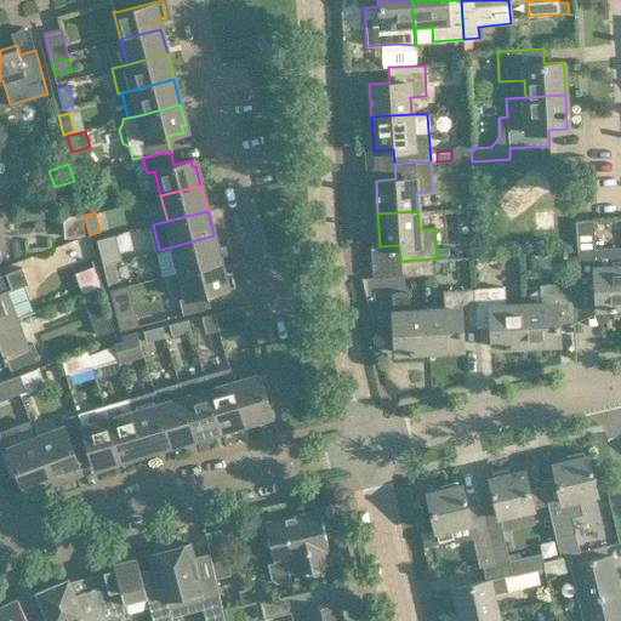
[(594,220),(576,221),(580,281),(596,280),(597,308),(620,306),(620,246),(596,249),(594,220)]
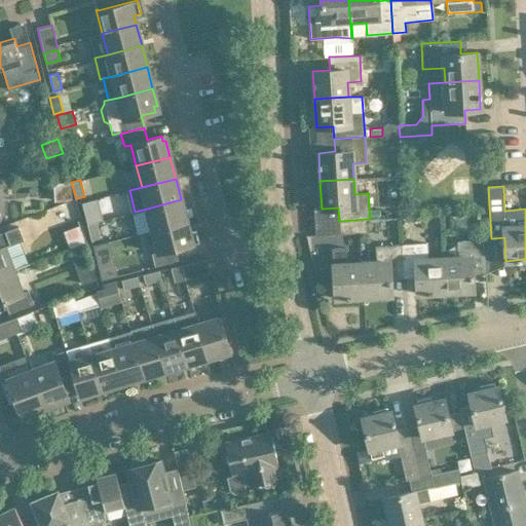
[(91,200),(82,202),(86,219),(87,224),(97,222),(102,220),(97,198),(91,200)]
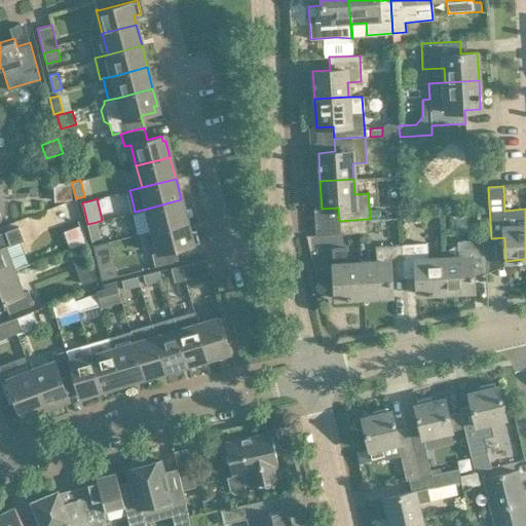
[(181,199),(147,209),(152,230),(186,221),(181,199)]
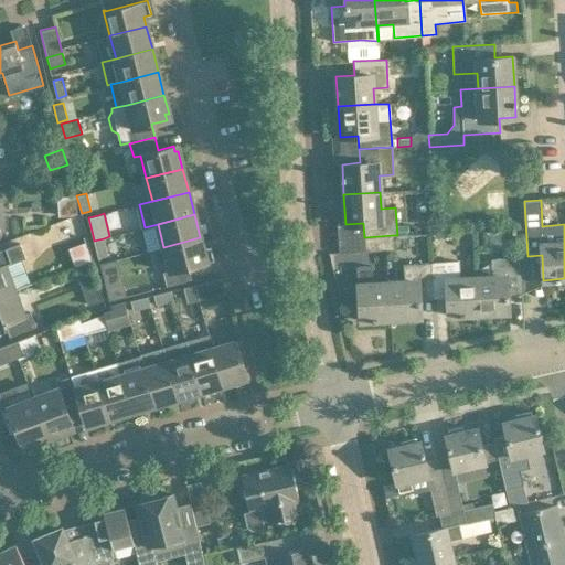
[(61,240),(86,234),(83,215),(56,220),(61,240)]
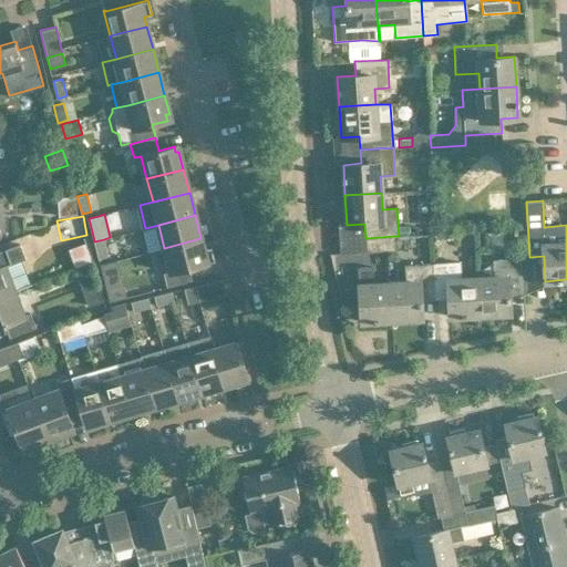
[(394,236),(366,238),(367,253),(395,250),(394,236)]
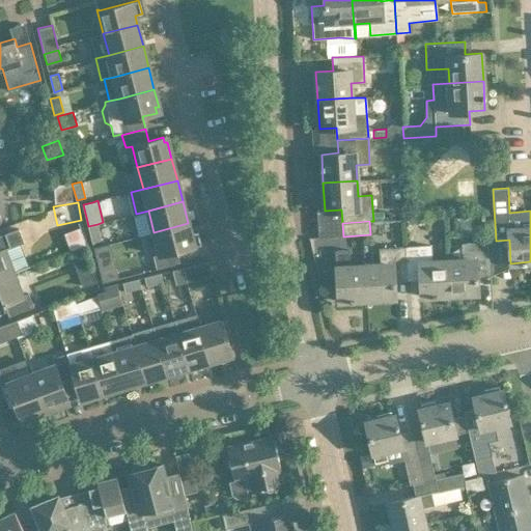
[(188,223),(154,232),(160,254),(152,256),(156,269),(180,263),(177,251),(201,245),(198,231),(191,232),(188,223)]
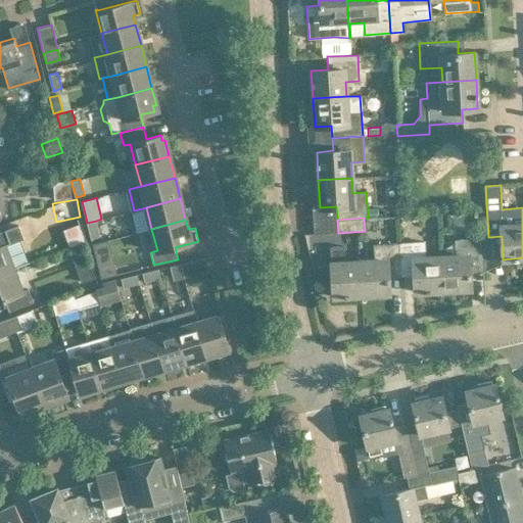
[(96,221),(87,223),(91,239),(100,236),(96,221)]
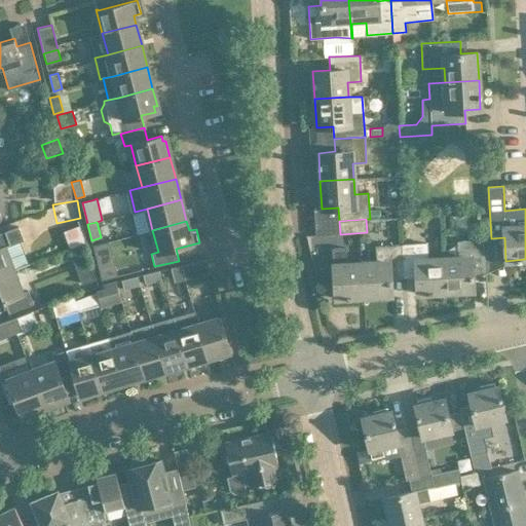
[(70,248),(86,241),(80,224),(64,229),(70,248)]
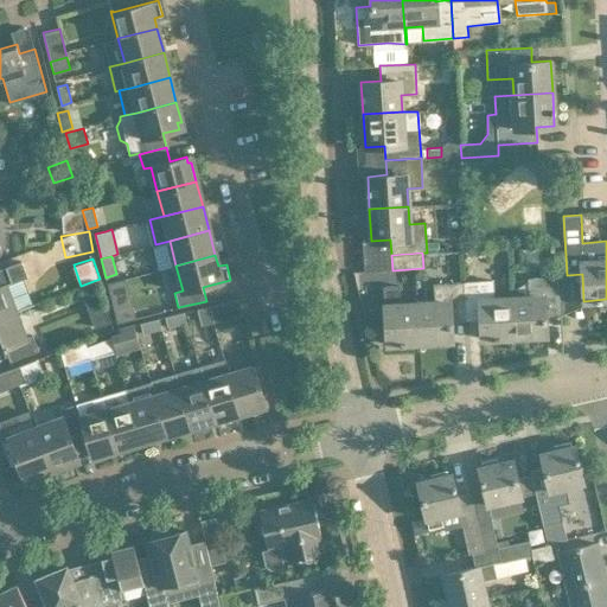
[(0,317),(16,312),(33,305),(24,279),(27,278),(21,261),(0,268),(0,317)]
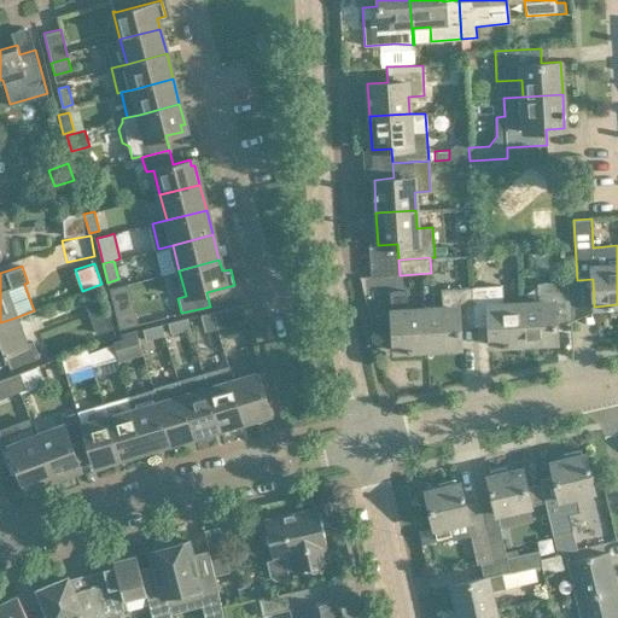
[(538,303),(522,303),(523,343),(557,340),(554,314),(570,313),(569,281),(537,284),(538,303)]
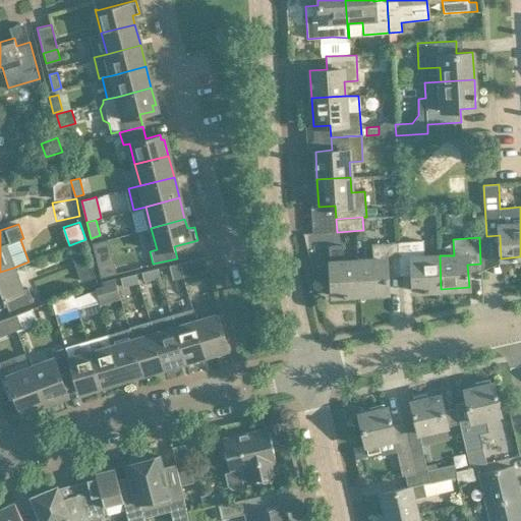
[(116,273),(108,239),(93,242),(101,277),(116,273)]
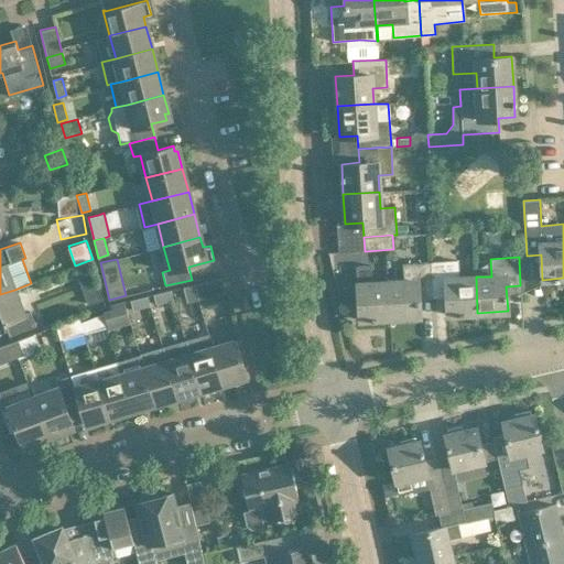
[(458,260),(430,262),(432,291),(446,290),(447,314),(477,313),(476,277),(459,278),(458,260)]
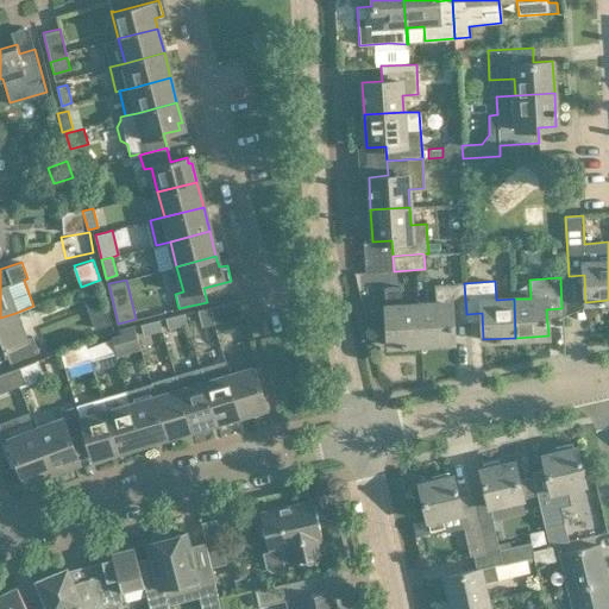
[(435,303),(418,305),(420,344),(453,341),(451,314),(466,314),(464,283),(434,284),(435,303)]
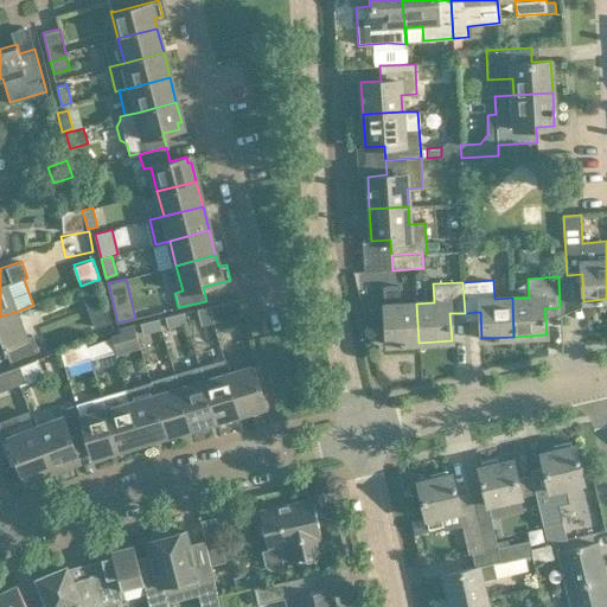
[(400,305),(400,286),(383,287),(387,344),(419,343),(416,304),(400,305)]
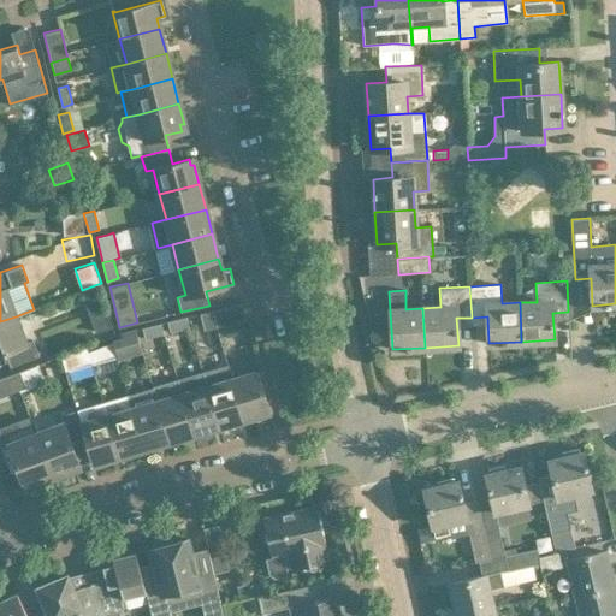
[(242,302),(212,311),(217,327),(247,320),(242,302)]
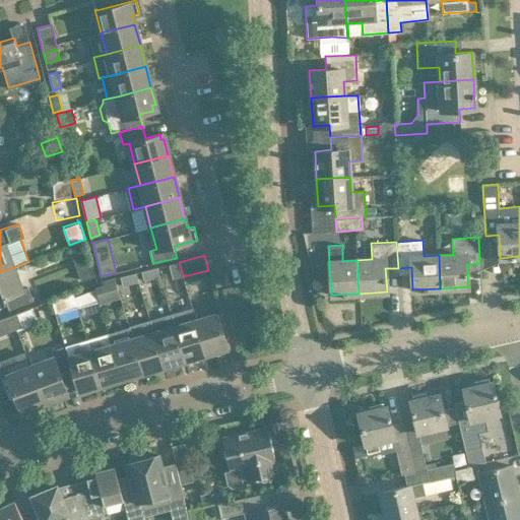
[(183,276),(179,262),(169,265),(173,279),(183,276)]
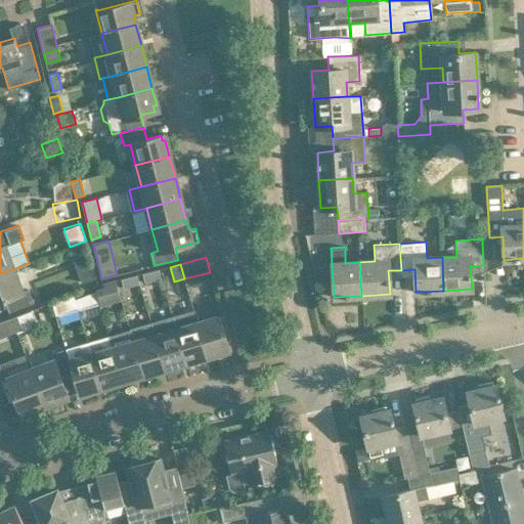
[(13,269),(0,273),(0,301),(4,300),(8,312),(33,303),(28,290),(22,292),(13,269)]
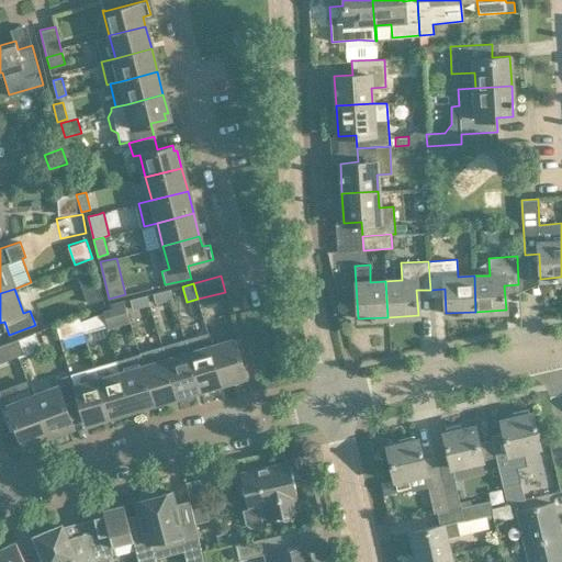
[(170,289),(153,293),(155,303),(172,299),(170,289)]
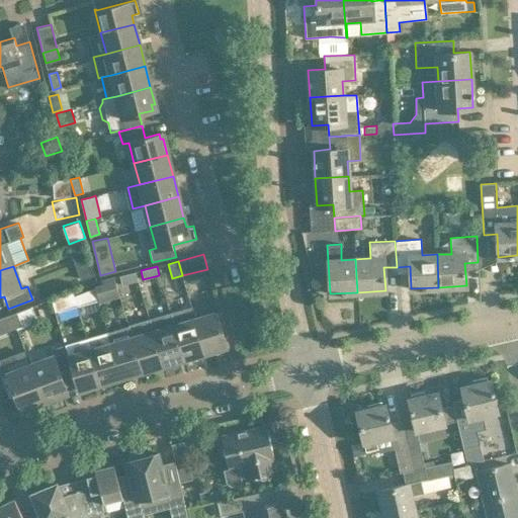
[(136,271),(119,275),(121,284),(138,280),(136,271)]
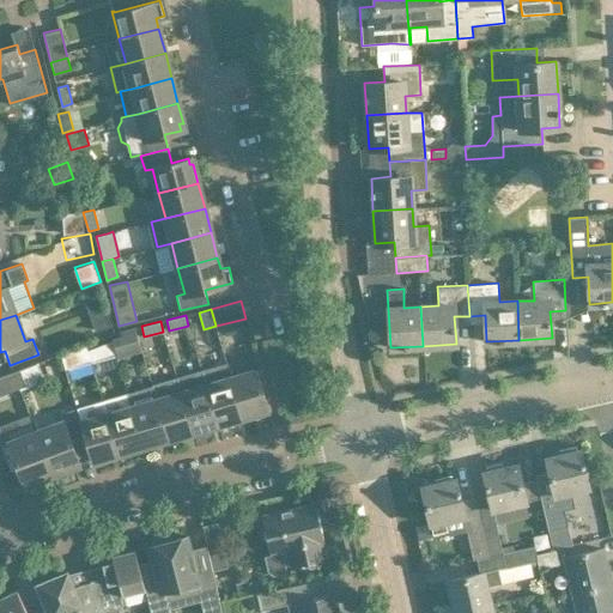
[(123,338),(113,341),(116,351),(117,358),(143,351),(135,327),(121,331),(123,338)]
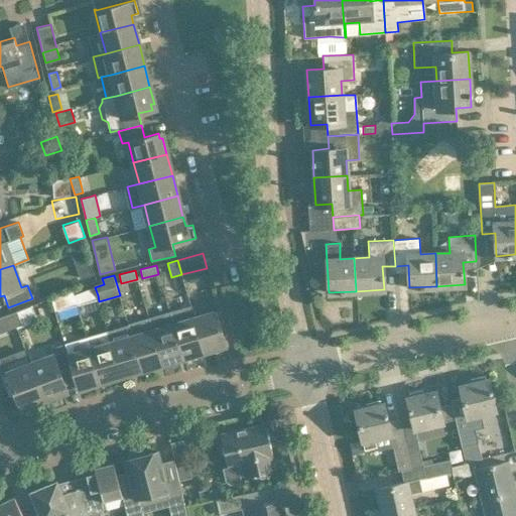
[(95,286),(75,294),(77,302),(78,303),(98,295),(95,287),(95,286)]
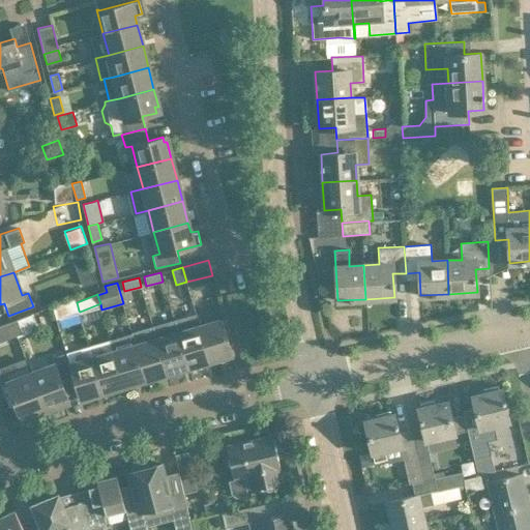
[(79,311),(77,302),(75,297),(53,305),(58,319),(79,311)]
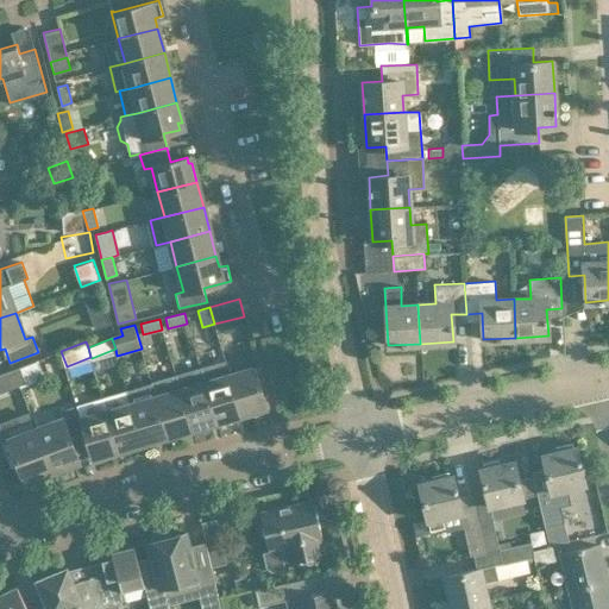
[(309,360),(296,363),(300,376),(313,374),(309,360)]
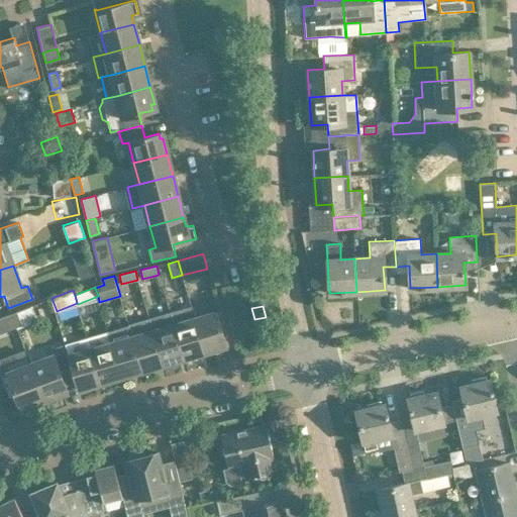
[(191,307),(170,313),(174,325),(184,357),(204,351),(195,318),(191,307)]
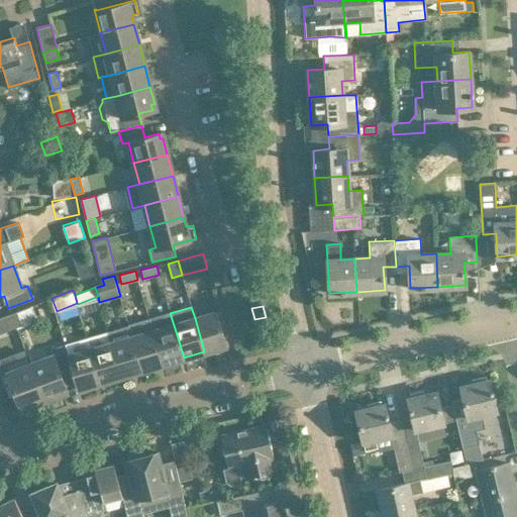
[(0,317),(0,333),(22,325),(17,311),(0,317)]
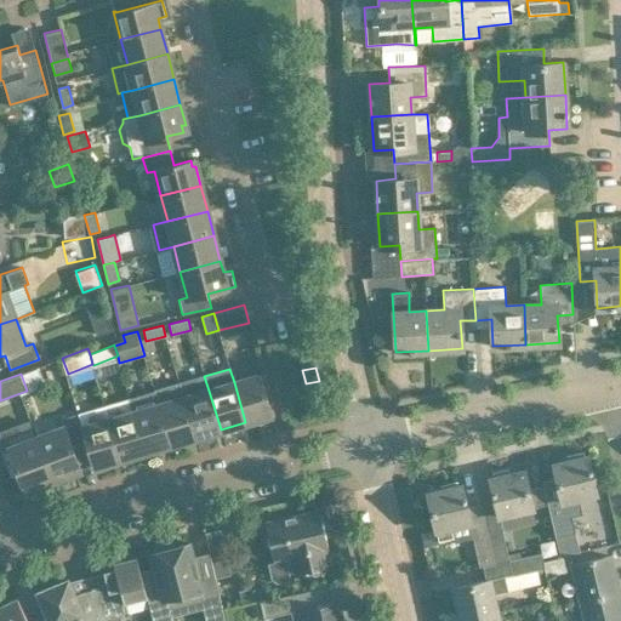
[(237,382),(234,382),(245,422),(265,416),(265,412),(271,411),(260,375),(237,382)]
